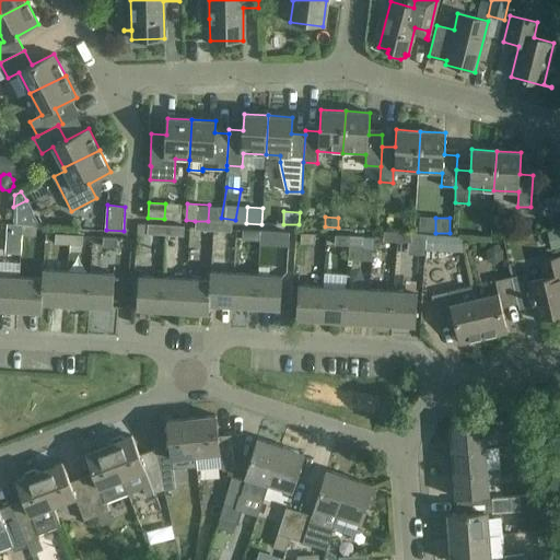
[(213,222),(208,221),(195,221),(195,230),(213,231),(213,222)]
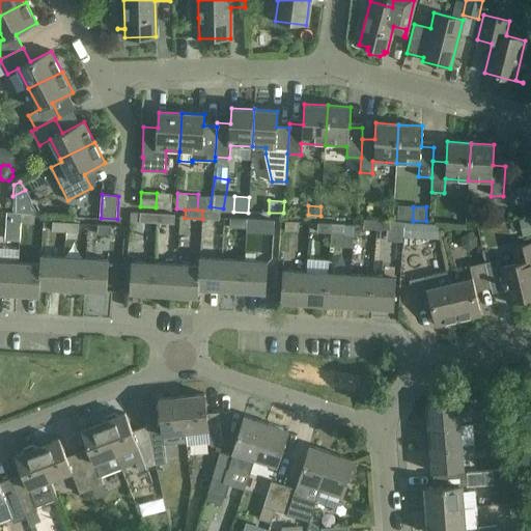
[(202,211),(202,219),(202,220),(214,220),(219,221),(220,212),(202,211)]
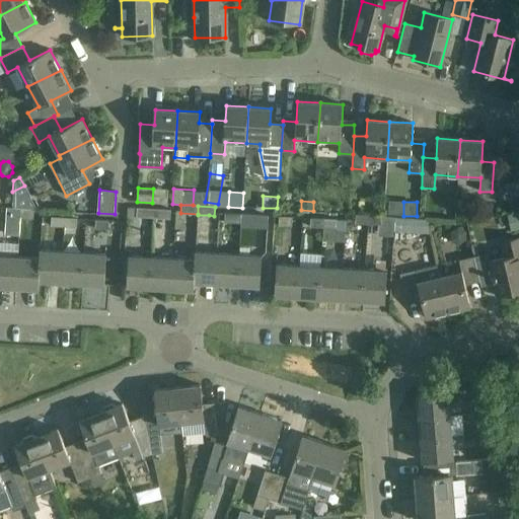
[(7,217),(20,218),(20,209),(8,208),(7,217)]
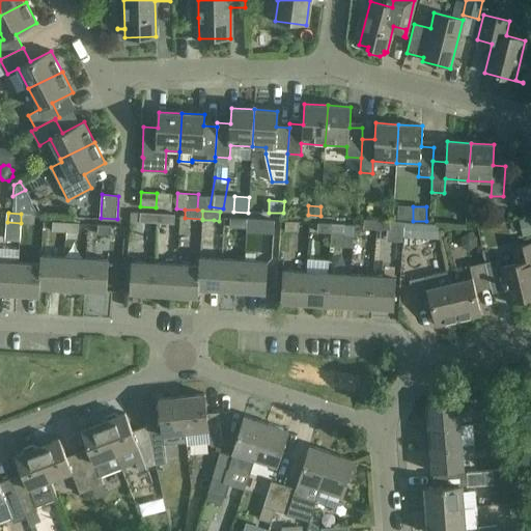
[(139,222),(157,223),(158,214),(140,213),(139,222)]
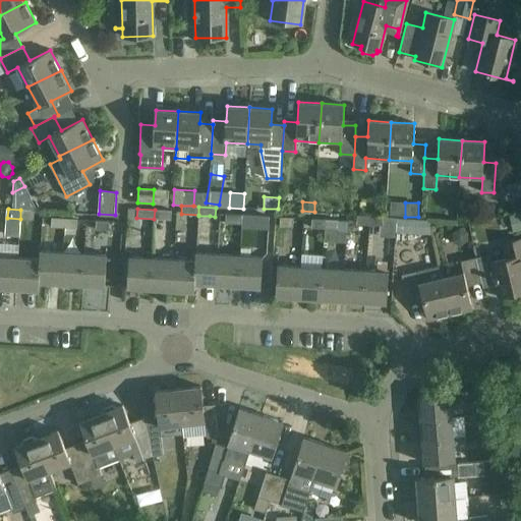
[(20,210),(20,219),(33,220),(34,211),(20,210)]
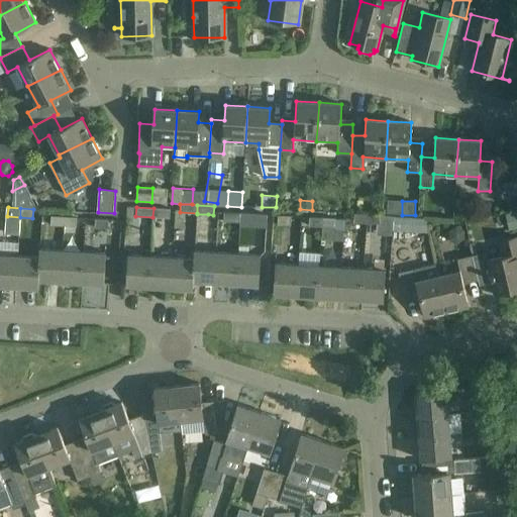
[(170,209),(153,208),(152,217),(170,218),(170,209)]
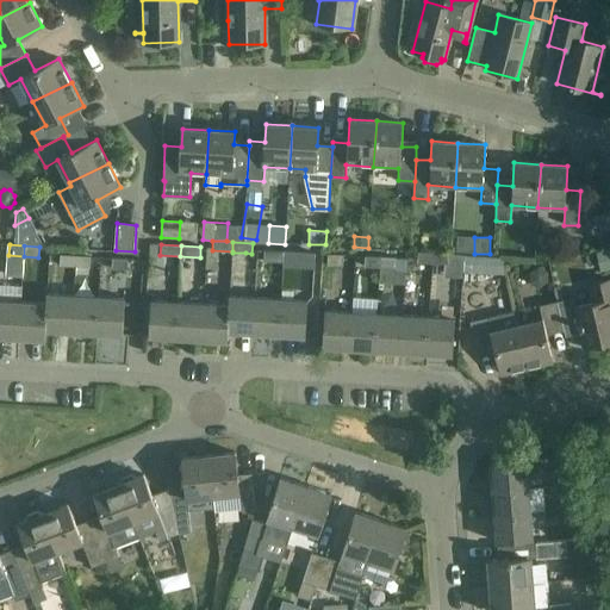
[(609,249),(596,253),(599,272),(609,269),(609,249)]
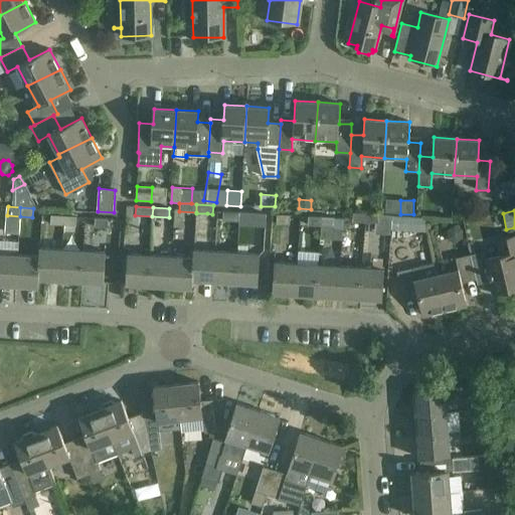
[(223,211),(222,221),(239,222),(239,212),(223,211)]
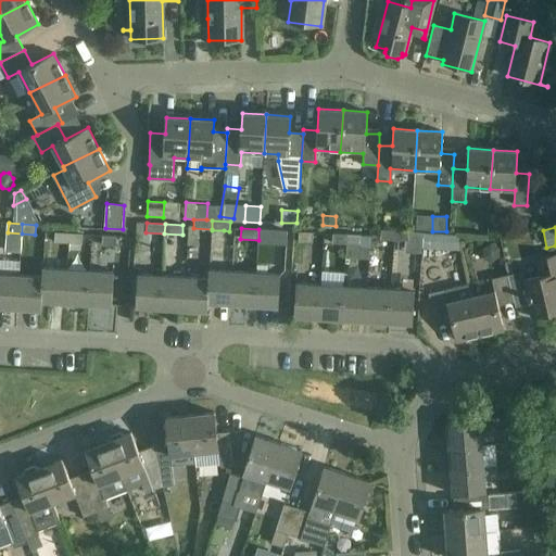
[(394,240),(394,230),(381,229),(380,239),(394,240)]
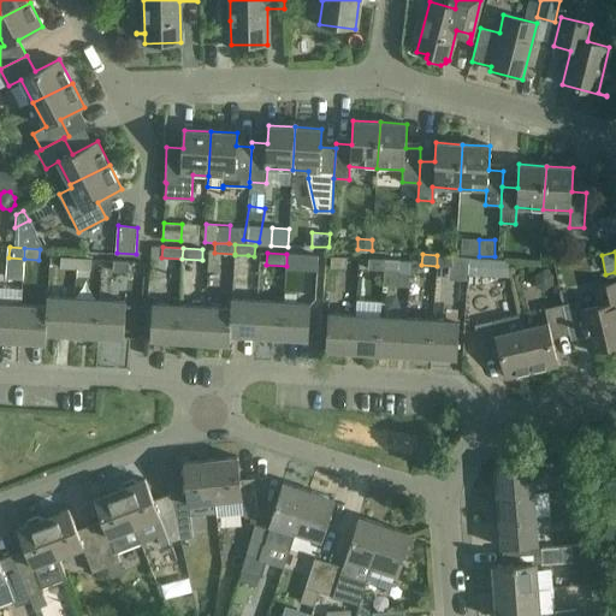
[(302,255),(301,271),(318,272),(319,256),(307,255),(302,255)]
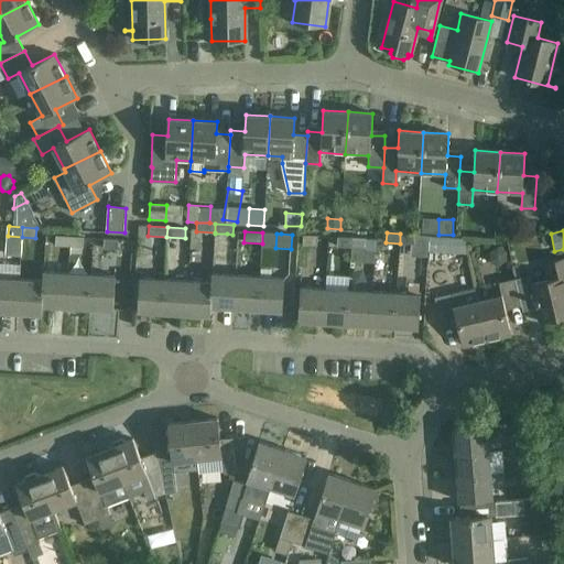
[(413,246),(429,247),(430,236),(414,235),(400,234),(400,243),(413,245),(413,246)]
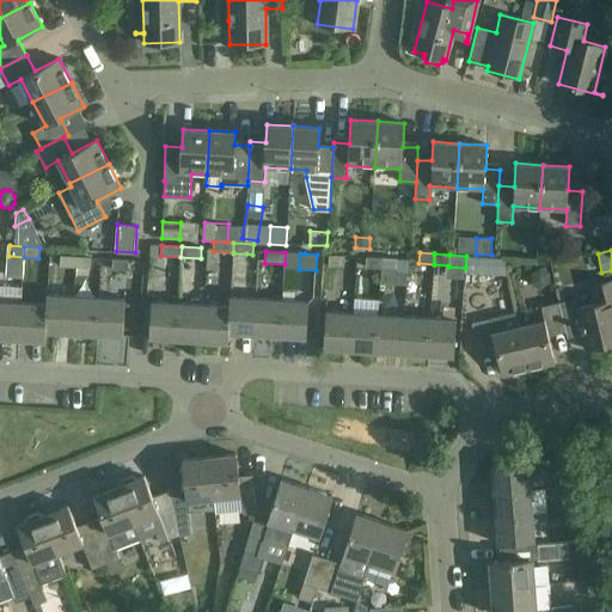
[(329,255),(328,265),(343,267),(344,257),(329,255)]
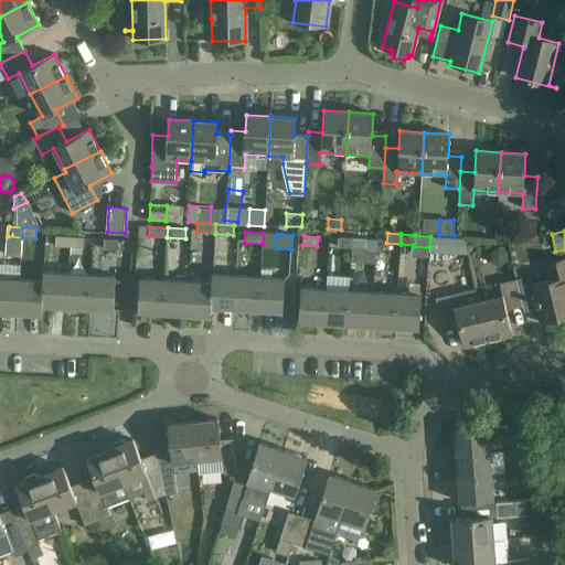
[(55,246),(70,247),(70,237),(55,236),(55,246)]
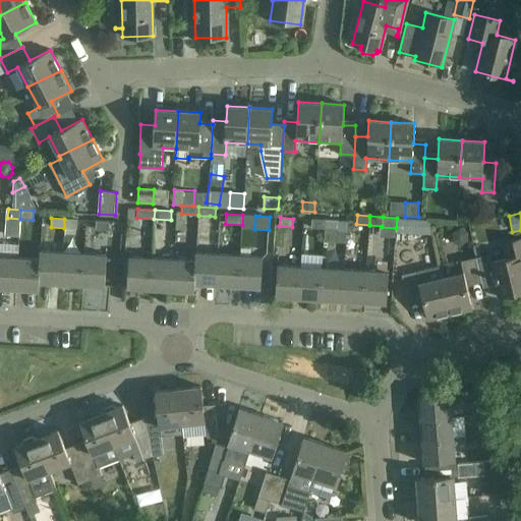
[(428,221),(397,218),(396,228),(396,230),(431,233),(428,221)]
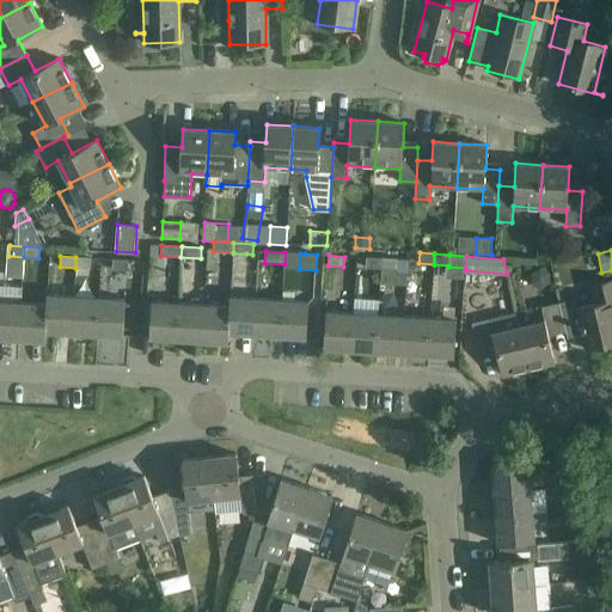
[(75,257),(75,268),(90,268),(91,257),(75,257)]
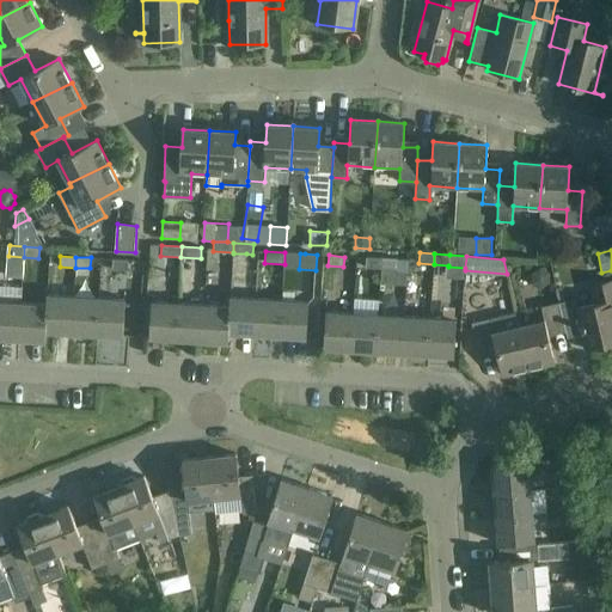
[(366,268),(381,269),(381,258),(366,257),(366,268)]
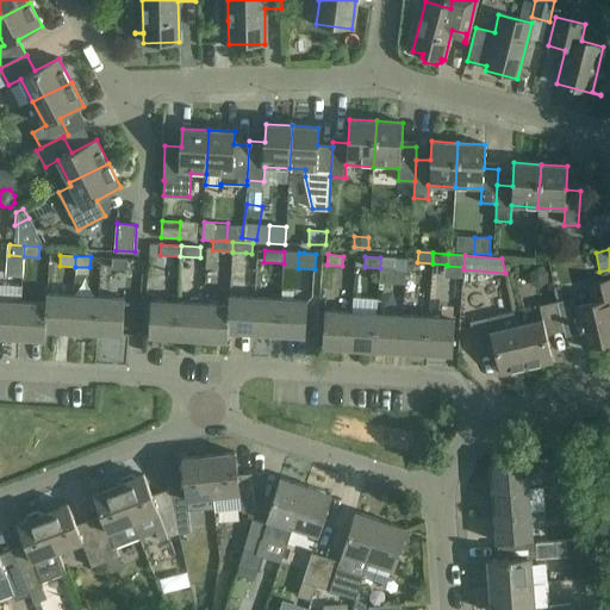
[(396,259),(380,257),(380,268),(394,269),(394,271),(406,272),(406,260),(396,259)]
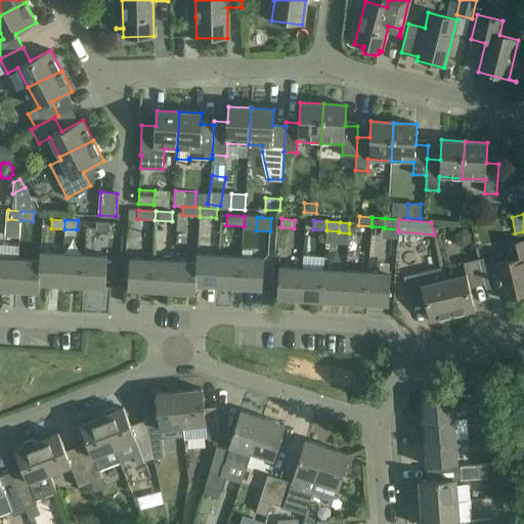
[(110,222),(96,222),(95,230),(108,231),(110,222)]
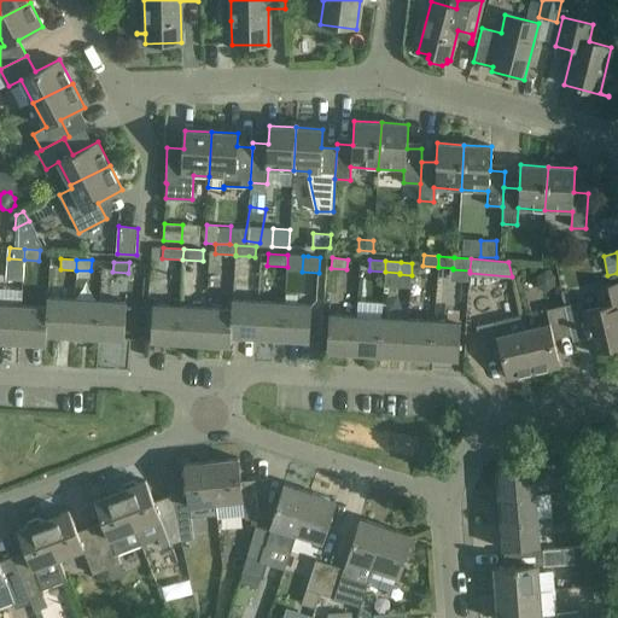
[(564,305),(571,336),(572,340),(588,337),(592,351),(617,344),(617,284),(598,289),(601,307),(583,312),(581,302),(564,305)]
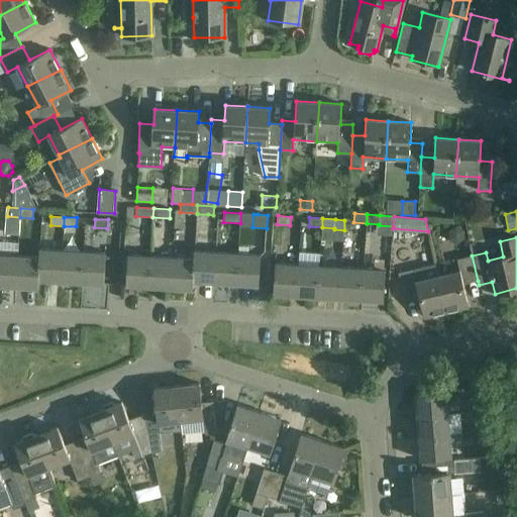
[(40,257),(38,280),(60,281),(62,250),(39,249),(38,257),(40,257)]
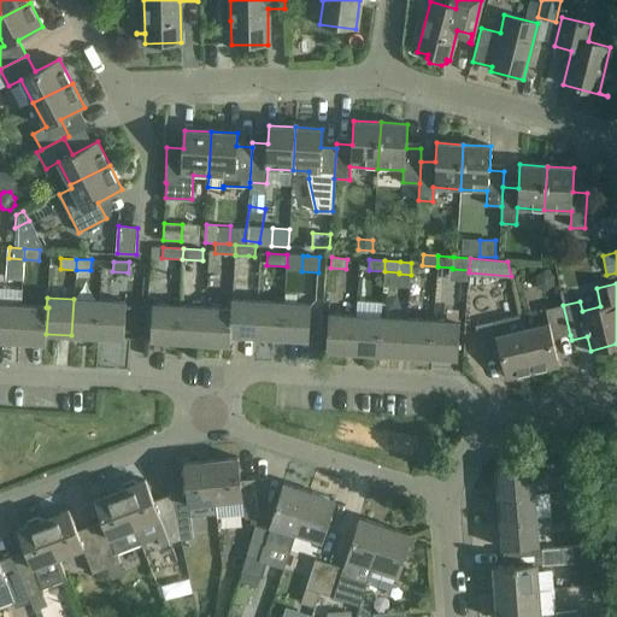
[(74,299),(71,335),(98,338),(99,300),(74,299)]
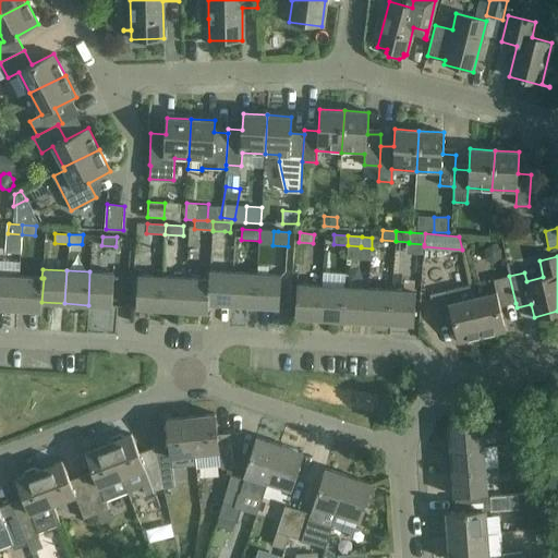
[(114,274),(89,271),(88,305),(112,306),(114,274)]
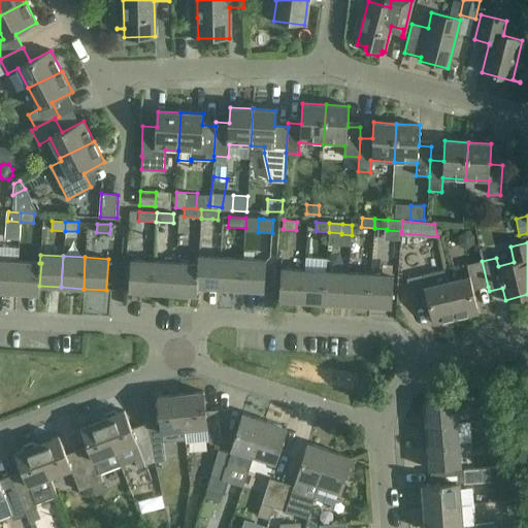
[(197,287),(219,289),(221,258),(198,257),(197,264),(198,265),(197,287)]
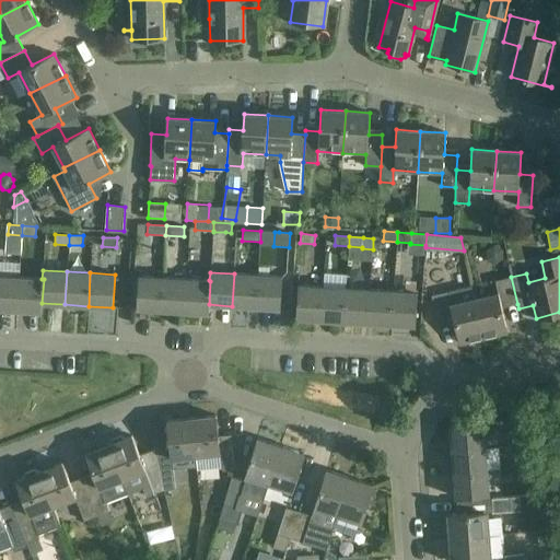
[(232,306),(256,307),(258,275),(234,273),(232,306)]
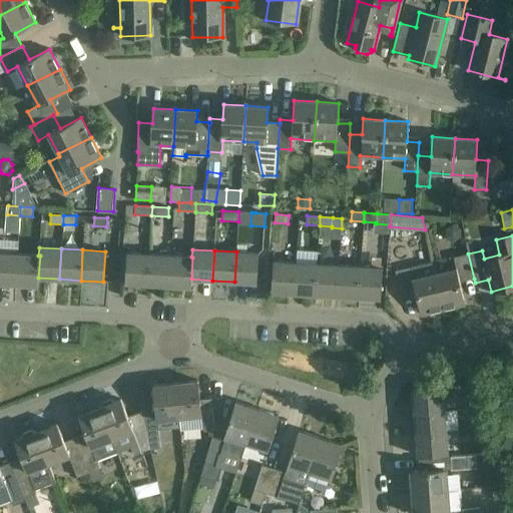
[(258,253),(236,251),(234,282),(257,284),(258,264),(258,253)]
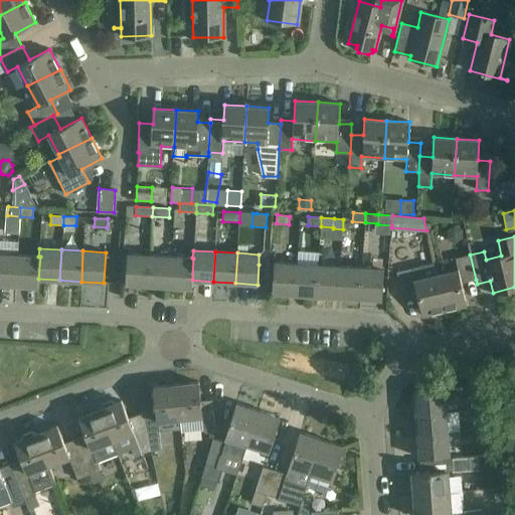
[(0,284),(16,286),(17,254),(0,253),(0,284)]
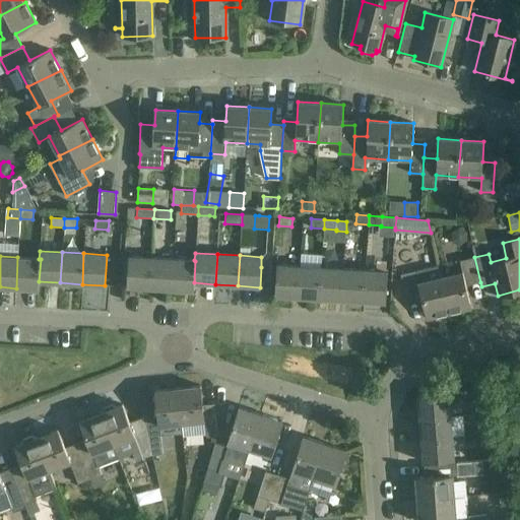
[(41,259),(39,259),(17,257),(16,288),(39,289),(39,281),(41,259)]
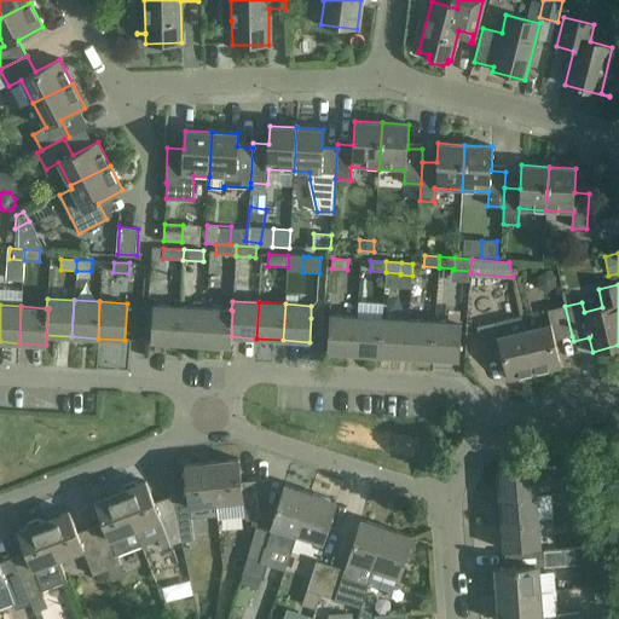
[(150,341),(178,343),(180,307),(152,306),(150,341)]
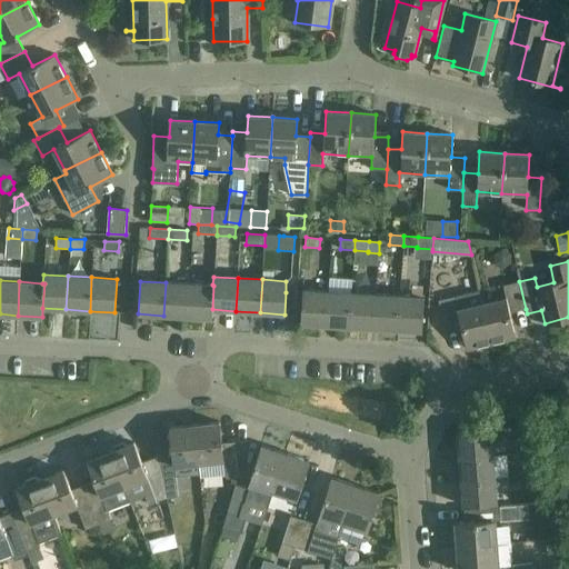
[(510,312),(526,309),(519,281),(503,285),(506,298),(482,303),(491,342),(516,337),(510,312)]
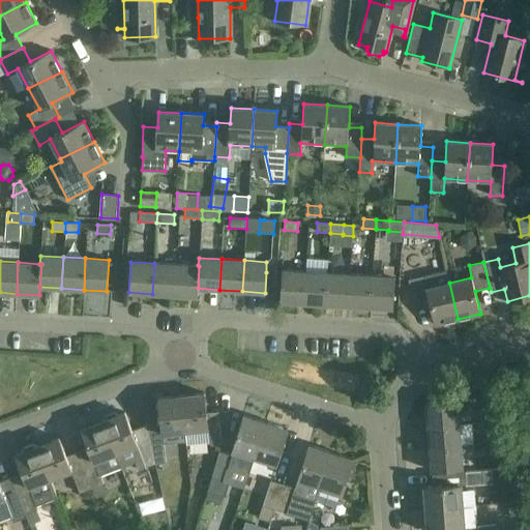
[(152,294),(175,295),(176,264),(154,263),(152,294)]
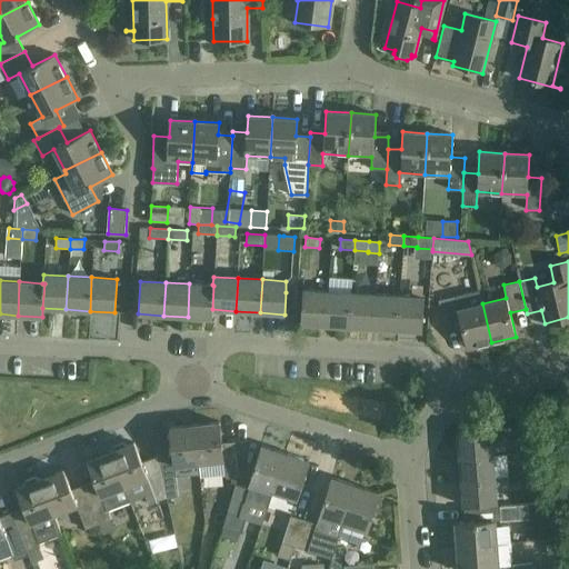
[(213,286),(212,285),(189,283),(188,317),(211,318),(212,309),(213,286)]
